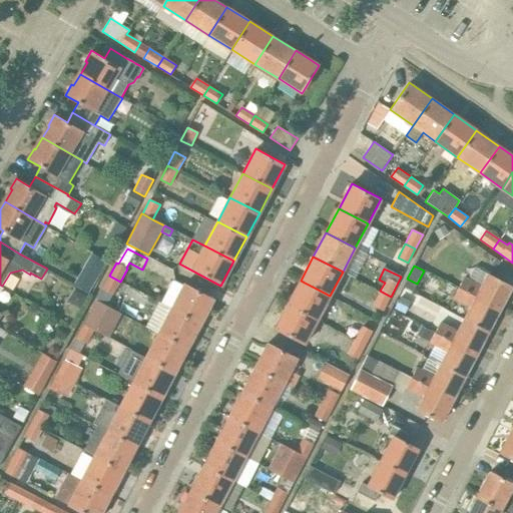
[(82,270),(74,284),(89,292),(97,279),(82,270)]
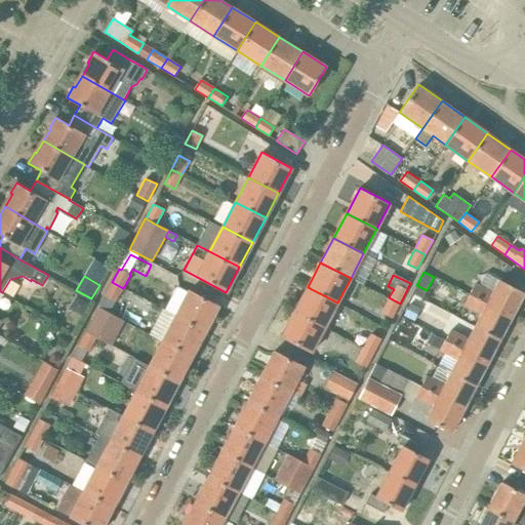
[(470,294),(512,317),(524,292),(499,280),(492,293),(475,284),(470,294)]
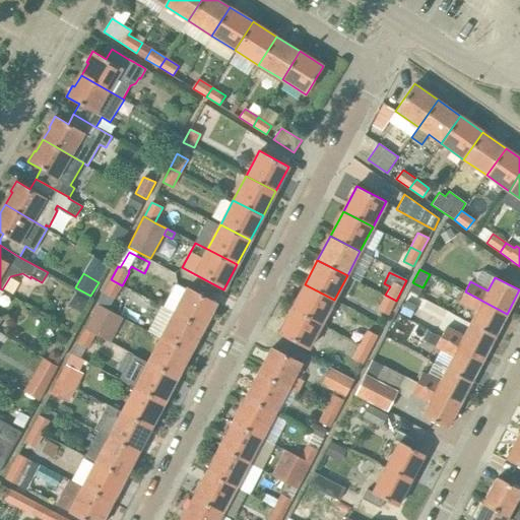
[(122,285),(111,279),(104,293),(115,299),(122,285)]
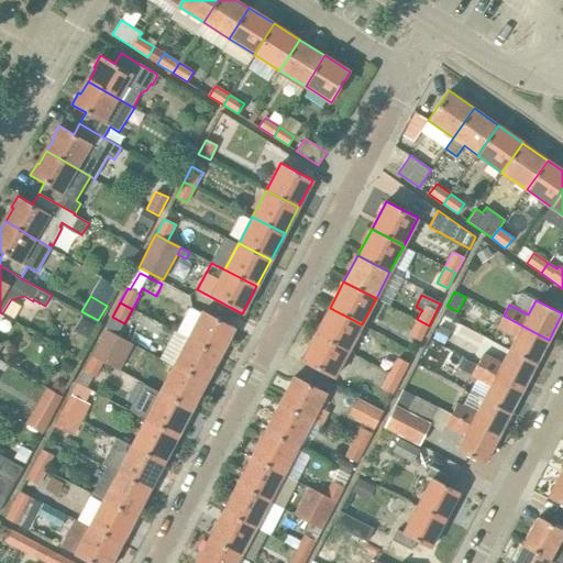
[(362,324),(330,308),(316,334),(349,351),(362,324)]
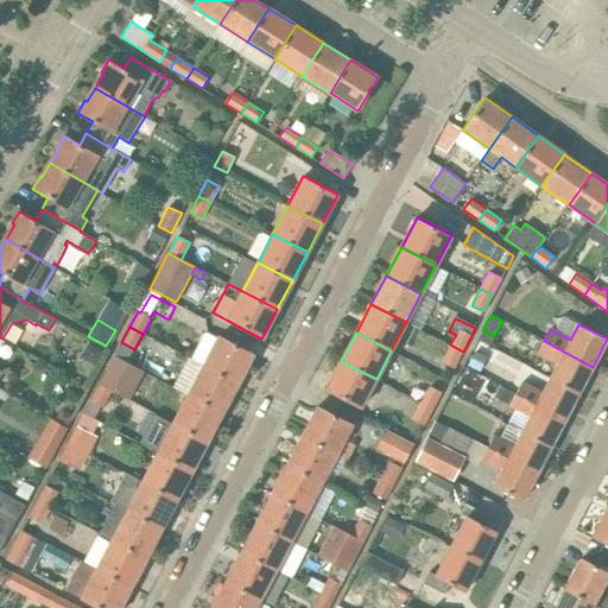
[(217,335),(202,366),(238,384),(254,354),(217,335)]
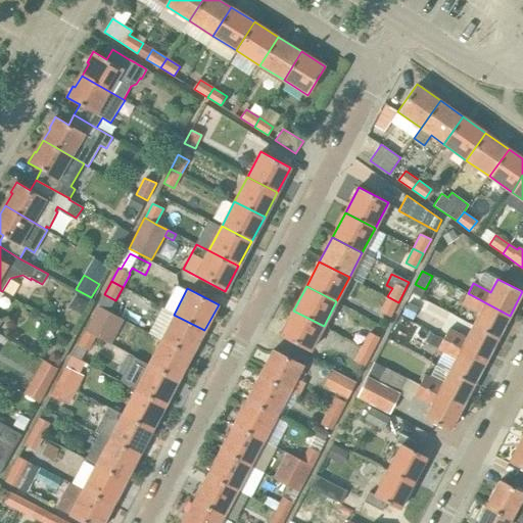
[(510,316),(468,293),(462,302),(480,313),(473,325),(497,338),(510,316)]
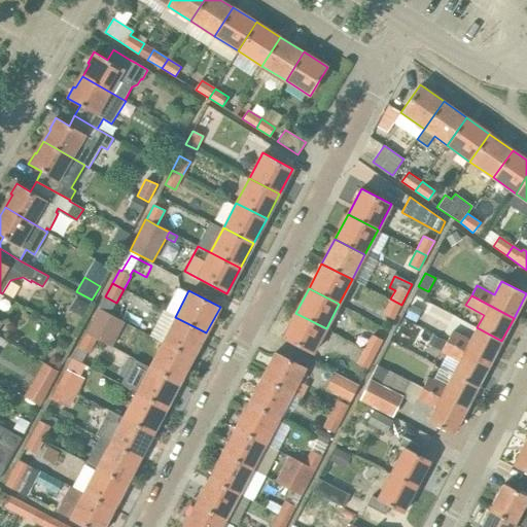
[(393,319),(401,305),(390,299),(383,314),(393,319)]
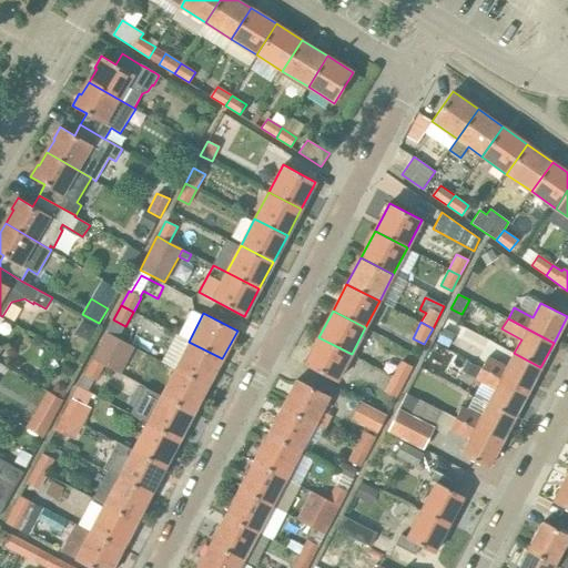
[(107,333),(92,359),(113,371),(121,374),(135,347),(107,333)]
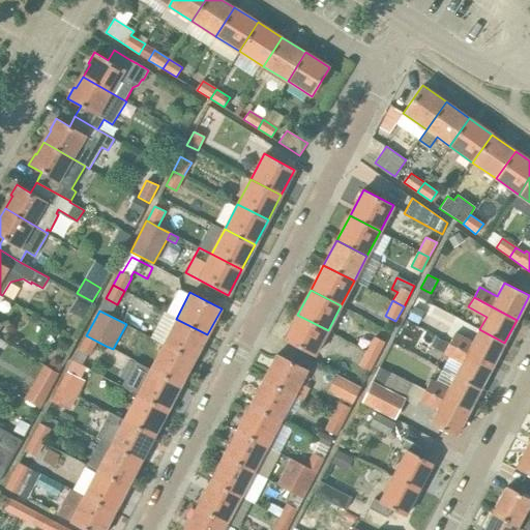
[(328,330),(297,315),(284,340),(315,356),(328,330)]
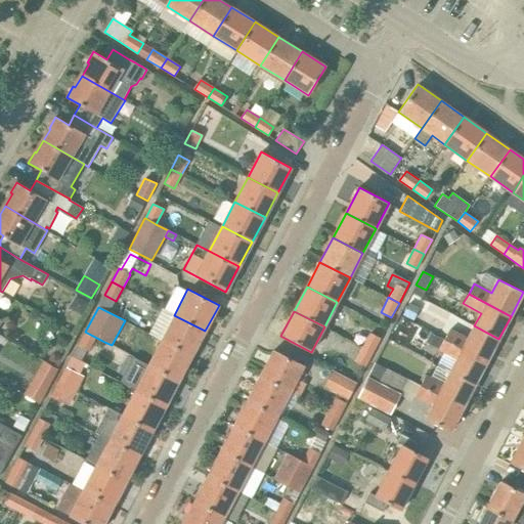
[(205,331),(174,315),(161,340),(192,356),(205,331)]
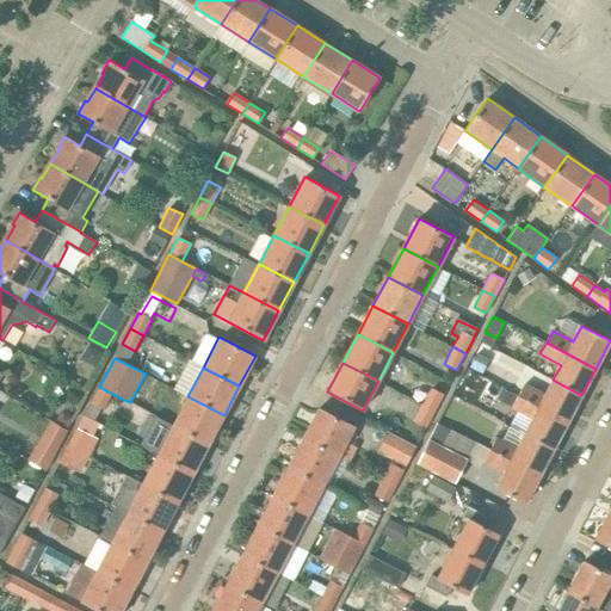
[(581,395),(553,380),(545,395),(524,384),(518,396),(567,421),(581,395)]
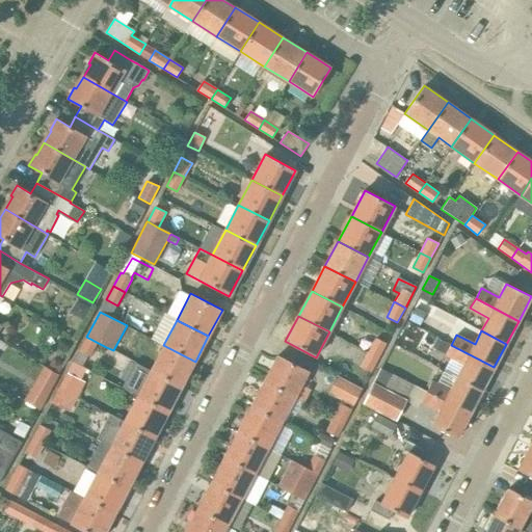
[(106,347),(86,337),(79,351),(89,356),(92,351),(101,356),(106,347)]
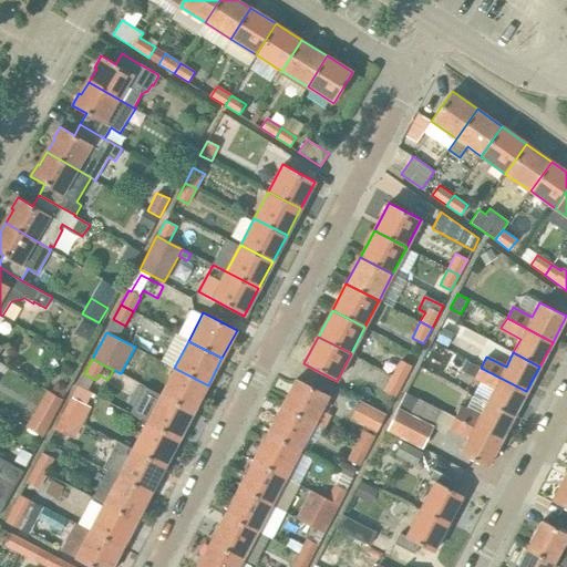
[(466,359),(461,370),(474,377),(480,367),(466,359)]
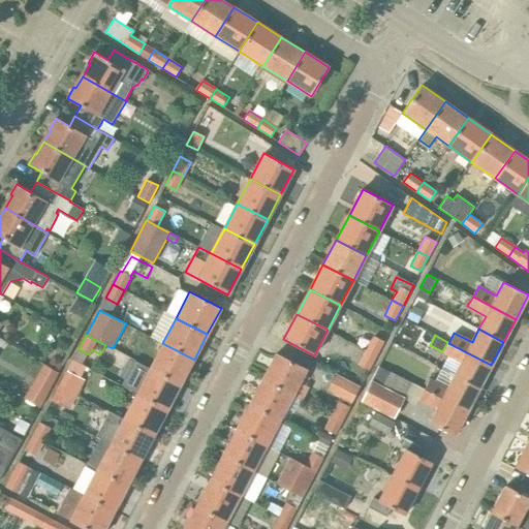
[(366,350),(376,356),(383,342),(373,336),(366,350)]
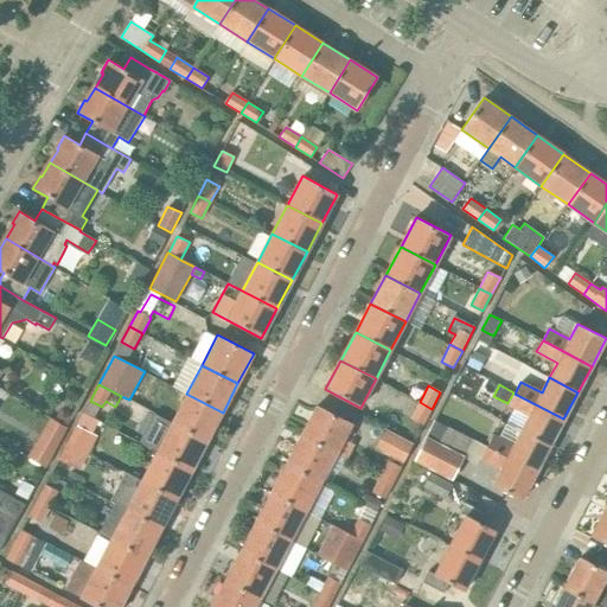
[(223,413),(186,394),(172,422),(208,441),(223,413)]
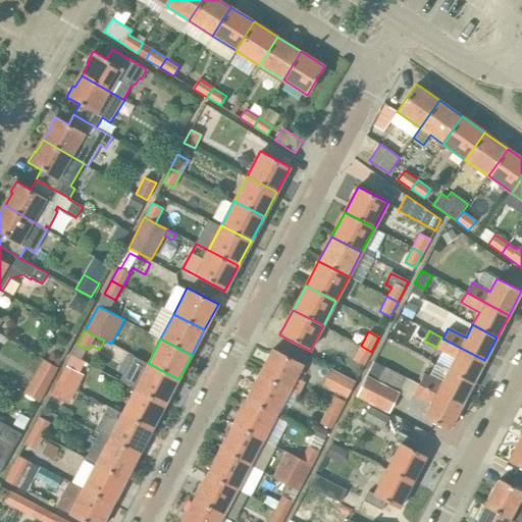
[(473,383),(484,360),(442,338),(437,349),(456,358),(449,370),(473,383)]
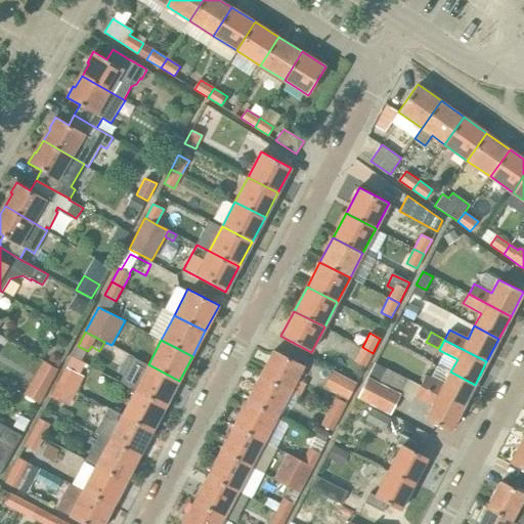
[(365,367),(373,353),(362,347),(354,361),(365,367)]
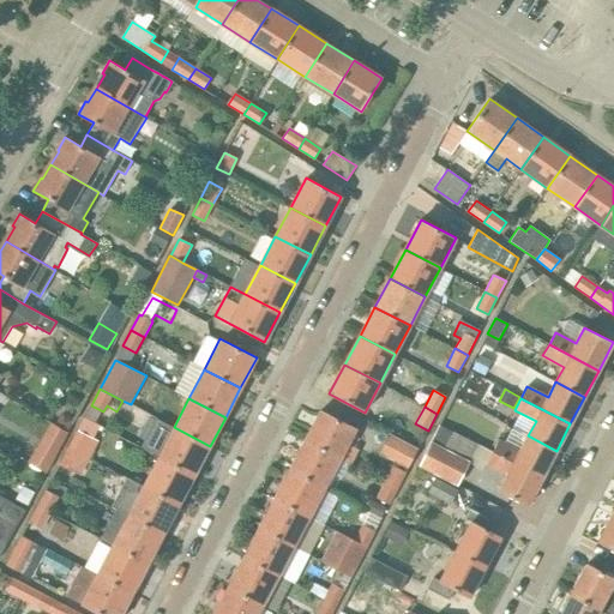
[(320,410),(305,440),(341,458),(356,428),(320,410)]
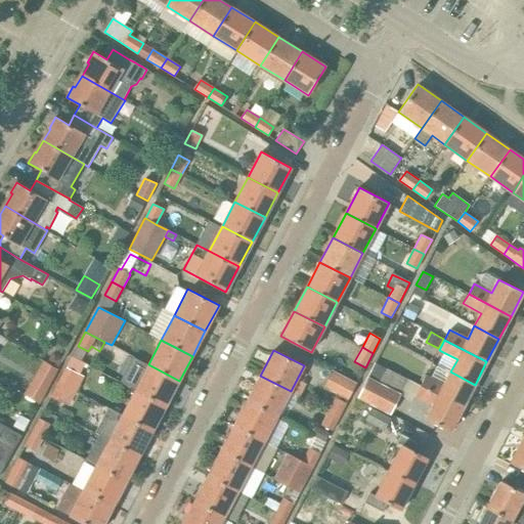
[(68,405),(87,362),(70,354),(50,397),(68,405)]
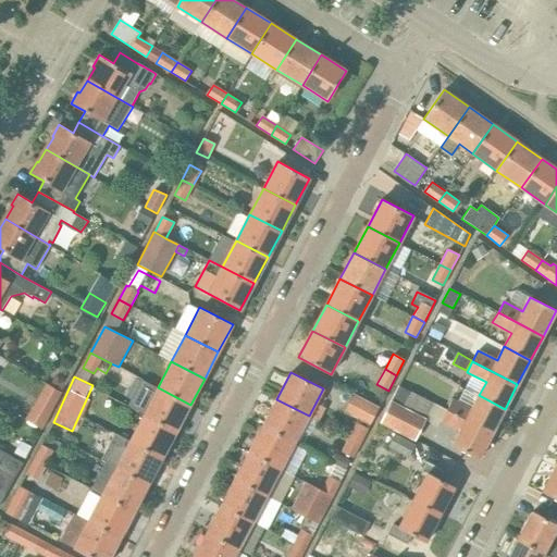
[(190,405),(158,387),(144,415),(176,432),(190,405)]
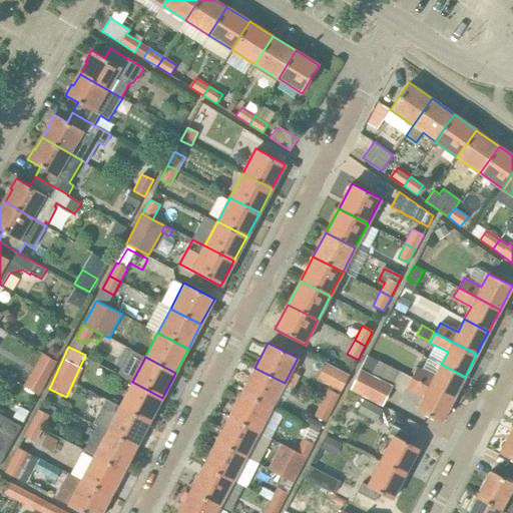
[(392,380),(396,368),(366,357),(361,369),(392,380)]
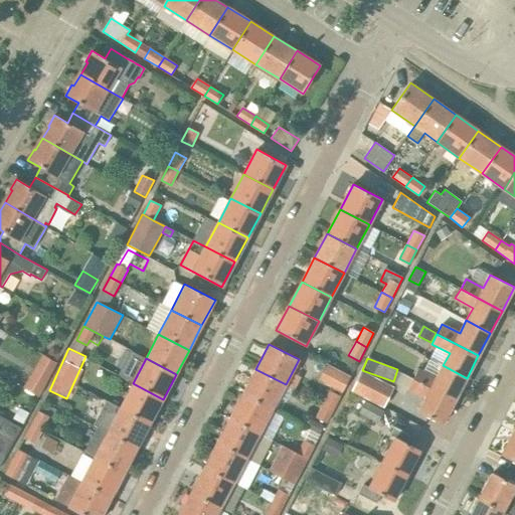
[(329,390),(322,404),(333,409),(350,377),(326,364),(318,379),(332,386),(330,390),(329,390)]
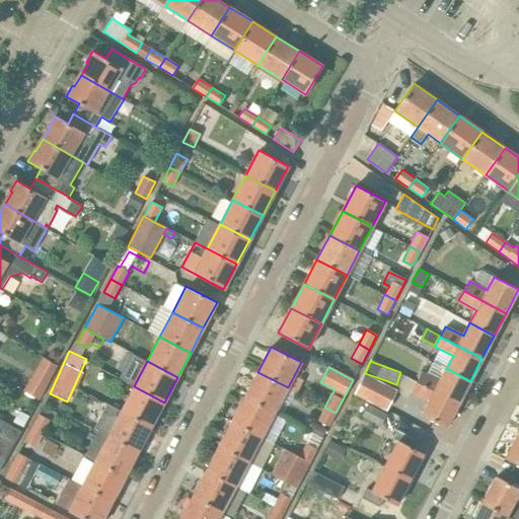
[(470,381),(446,368),(439,381),(422,372),(417,382),(458,403),(470,381)]
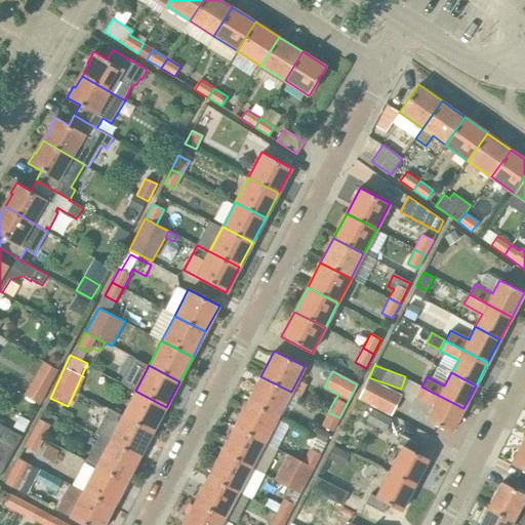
[(278,417),(291,392),(260,376),(247,401),(278,417)]
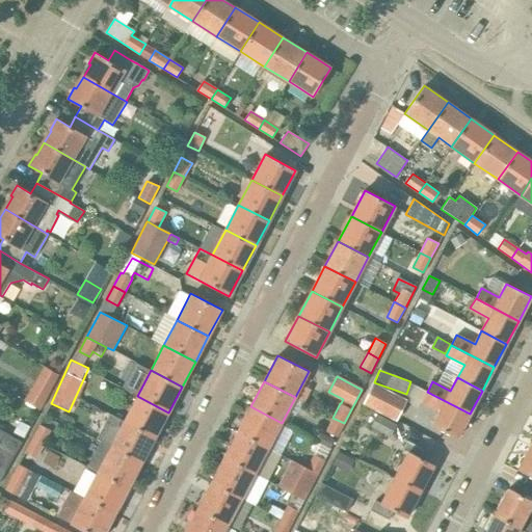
[(406,400),(374,382),(363,403),(396,420),(406,400)]
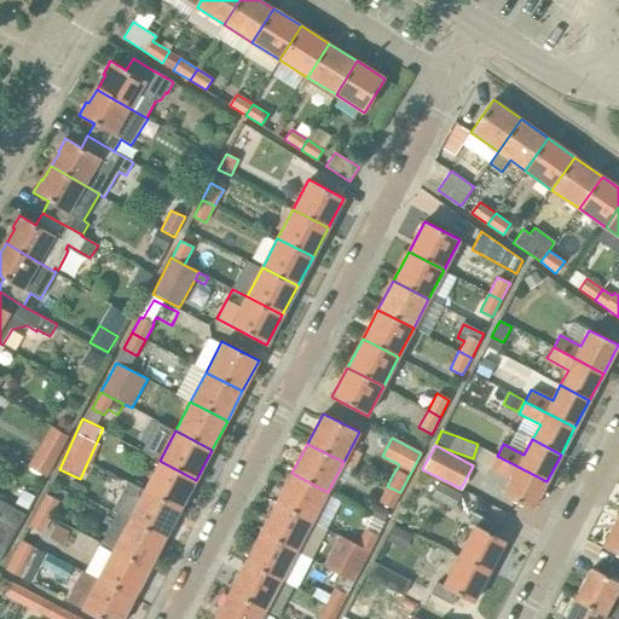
[(38,450),(28,466),(34,470),(46,478),(56,460),(38,450)]
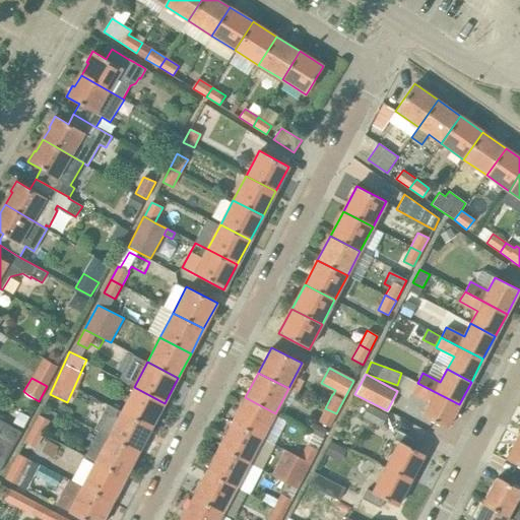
[(459,404),(417,383),(411,393),(430,402),(423,415),(447,429),(459,404)]
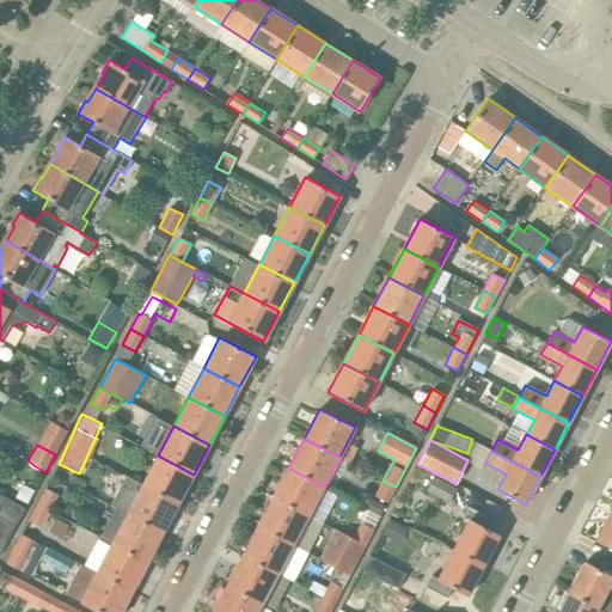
[(194,475),(158,456),(142,484),(178,503),(194,475)]
